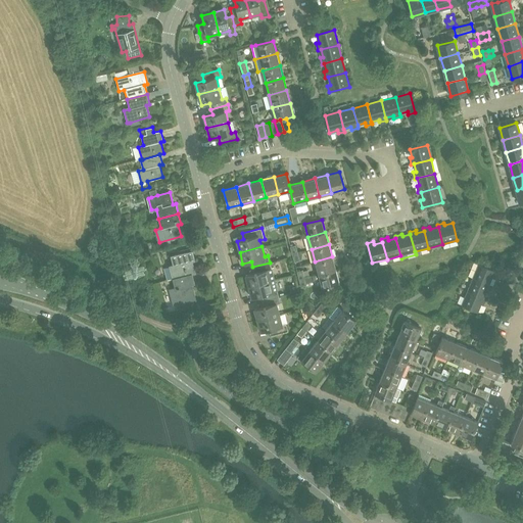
[(170,267),(173,279),(192,274),(195,274),(192,262),(195,262),(192,250),(171,255),(173,266),(170,267)]
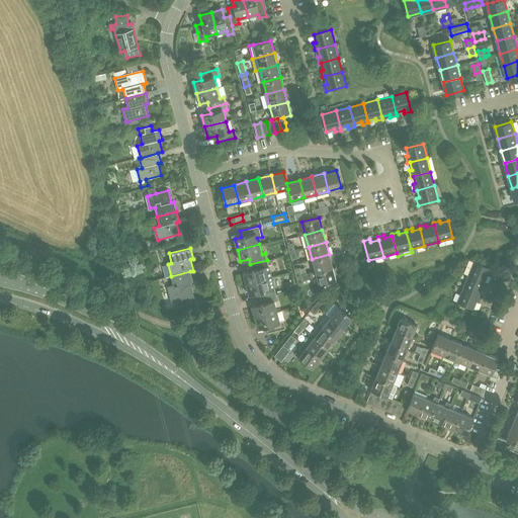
[(309,272),(309,273),(332,267),(329,254),(312,259),(315,271),(309,272)]
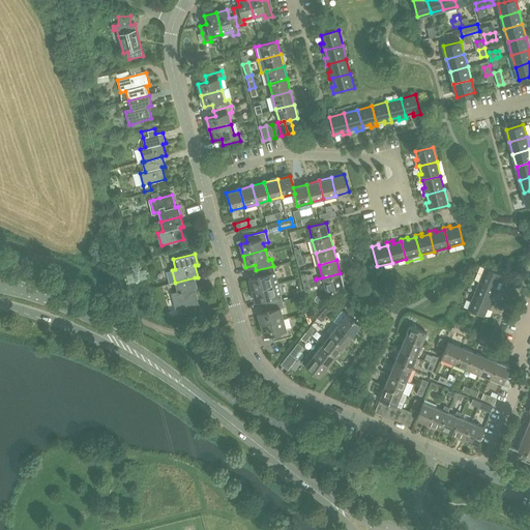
[(258,276),(248,278),(252,290),(278,283),(274,284),(271,273),(275,272),(273,266),(256,270),(258,276)]
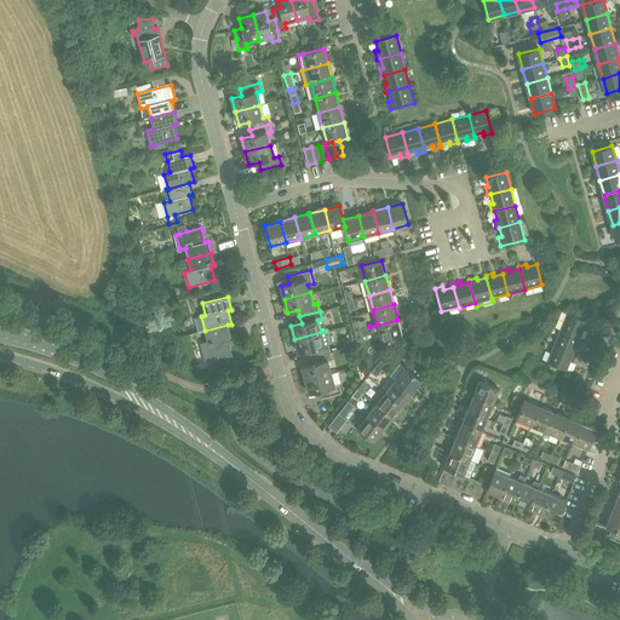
[(567,313),(561,329),(580,338),(584,328),(586,329),(590,322),(567,313)]
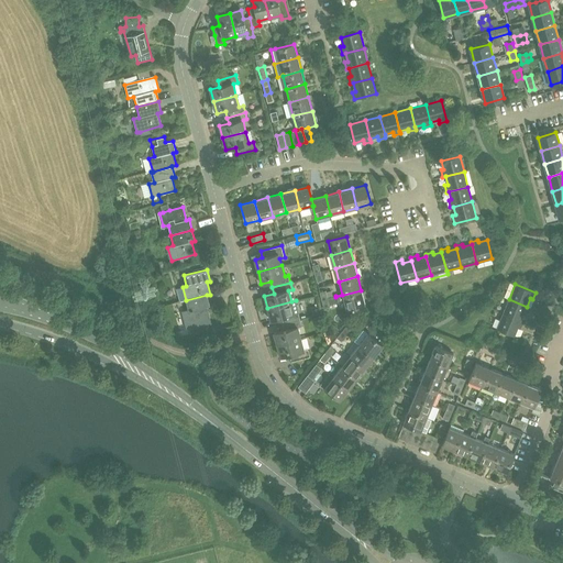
[(361,290),(335,297),(338,301),(343,300),(345,309),(365,304),(361,290)]
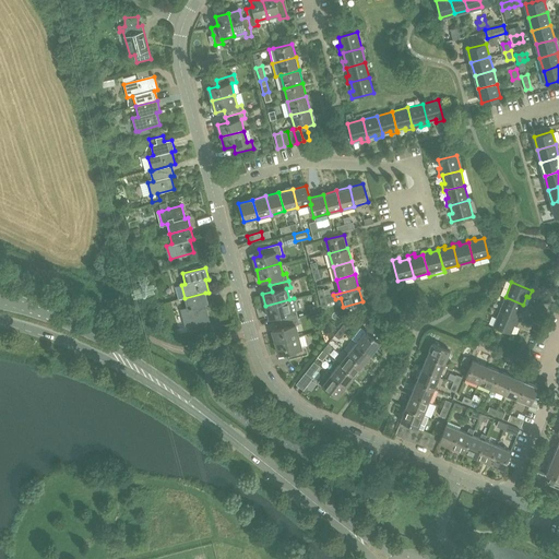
[(205,293),(185,298),(183,298),(187,308),(181,310),(186,325),(209,320),(204,305),(207,304),(205,293)]
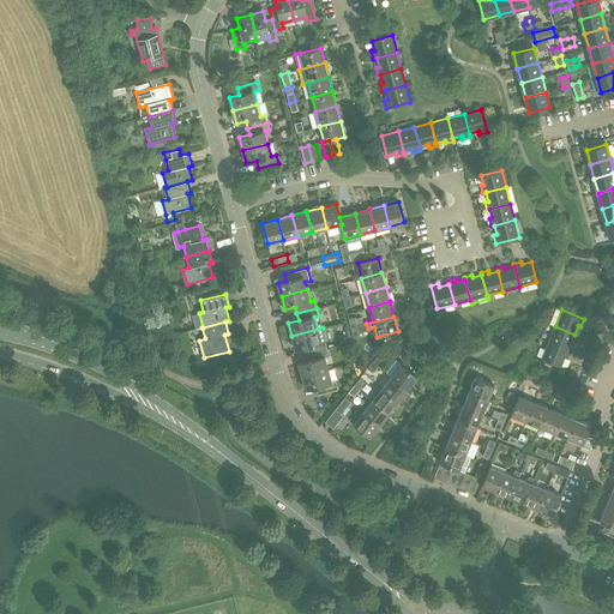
[(555,326),(548,342),(569,350),(572,341),(575,342),(577,336),(575,335),(555,326)]
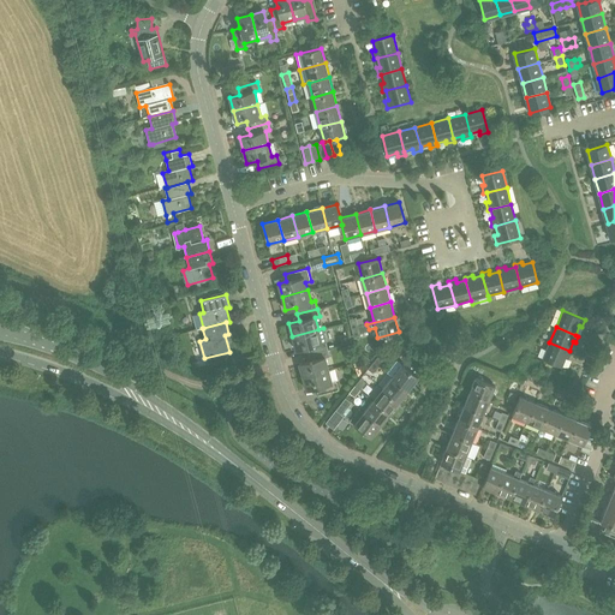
[(323,328),(292,336),(296,350),(306,347),(308,353),(327,348),(326,341),(327,341),(323,328)]
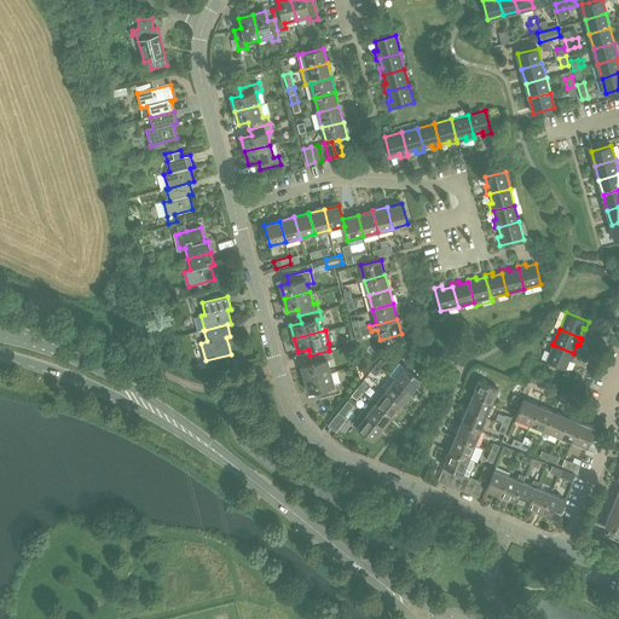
[(341,335),(331,336),(333,347),(342,347),(341,335)]
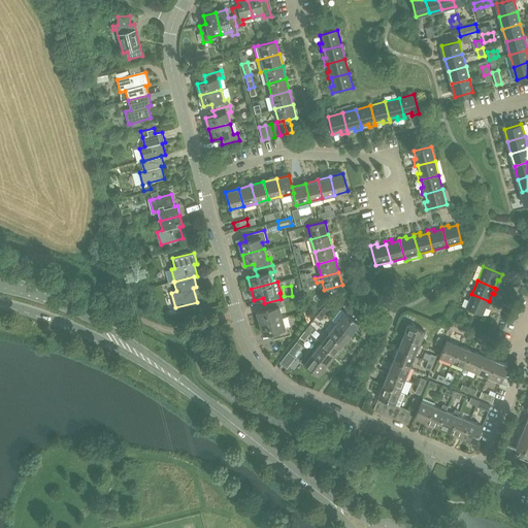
[(491,302),(489,301),(471,294),(466,308),(483,315),(486,306),(489,307),(491,302)]
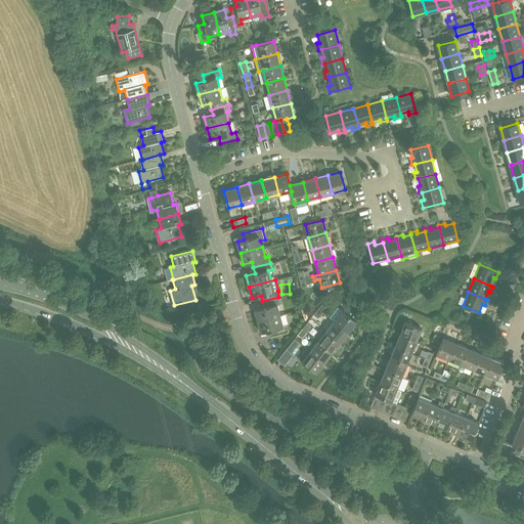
[(264,308),(255,310),(258,320),(279,315),(277,304),(280,304),(278,297),(262,301),(264,308)]
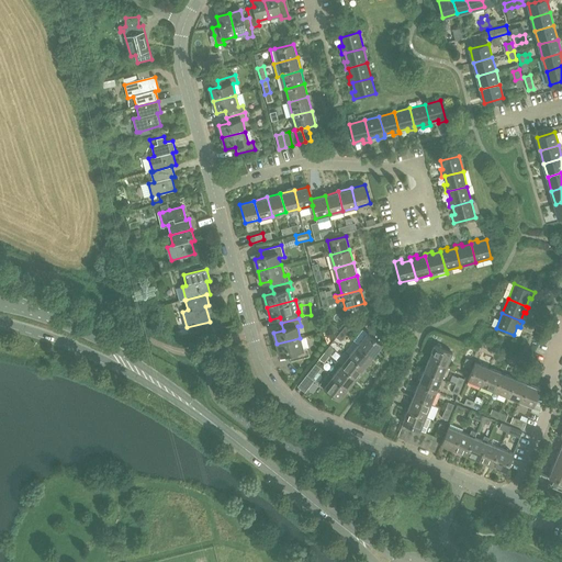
[(347,324),(341,330),(346,334),(351,327),(347,324)]
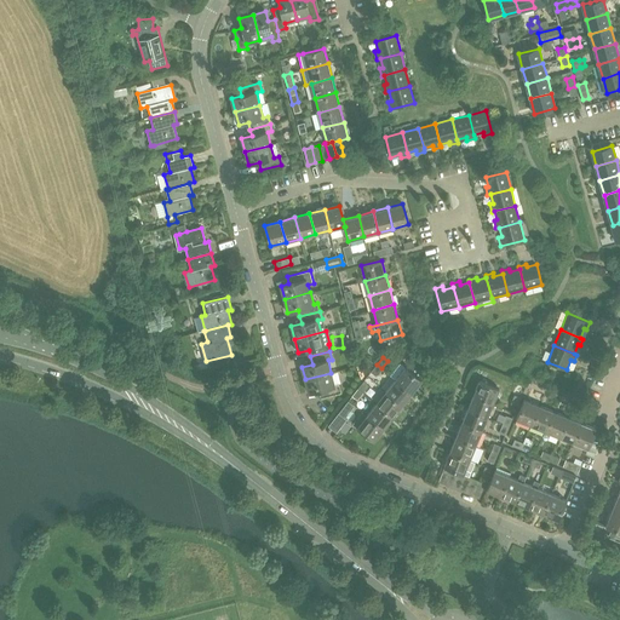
[(390,375),(395,379),(412,392),(422,380),(405,367),(400,362),(390,375)]
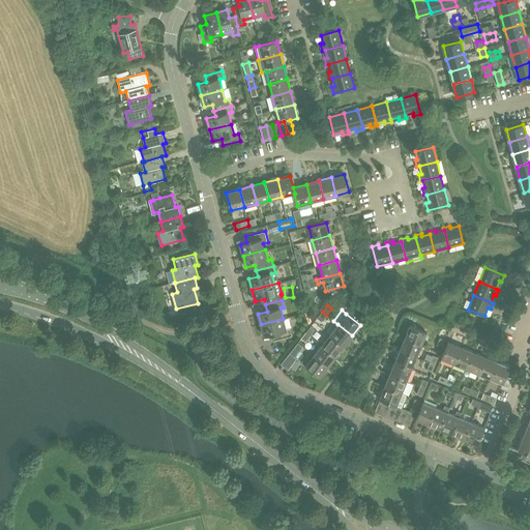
[(326,315),(322,312),(317,318),(322,321),(326,315)]
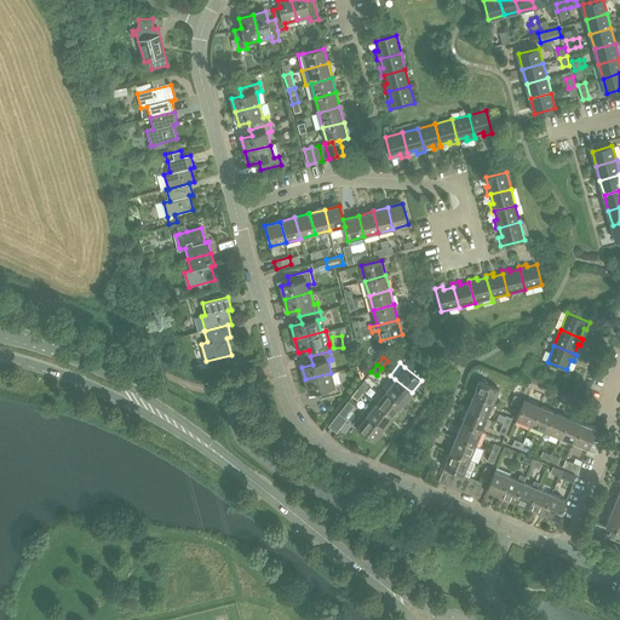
[(331,373),(305,379),(309,392),(319,390),(321,397),(340,392),(339,384),(334,385),(331,373)]
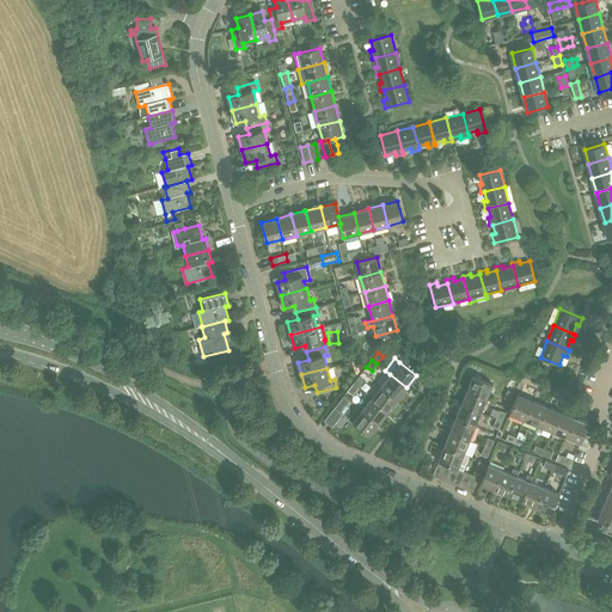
[(390,374),(380,386),(397,399),(407,387),(390,374)]
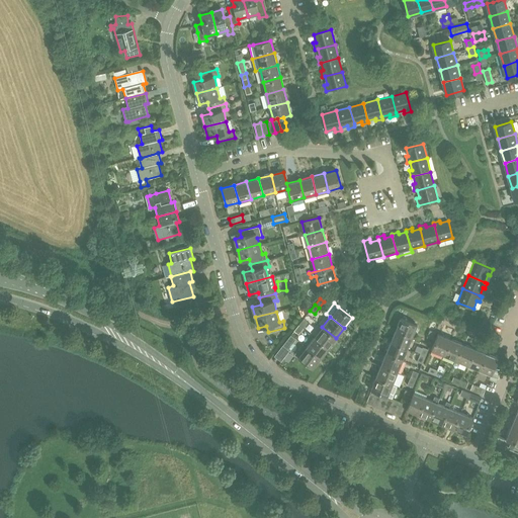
[(400,318),(395,330),(412,337),(417,325),(400,318)]
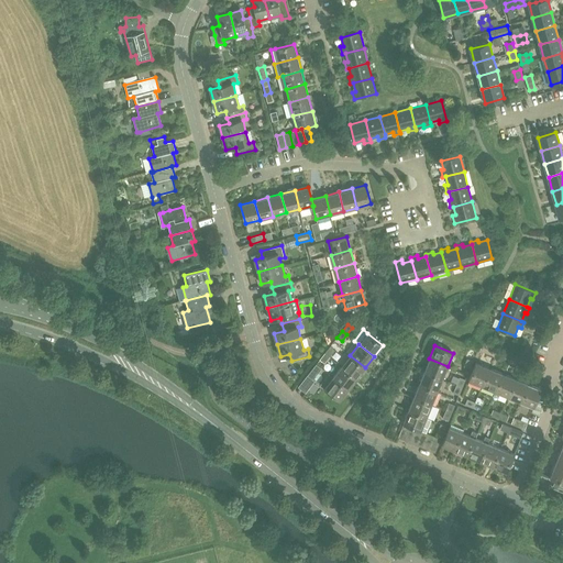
[(330,346),(324,352),(330,356),(334,350),(330,346)]
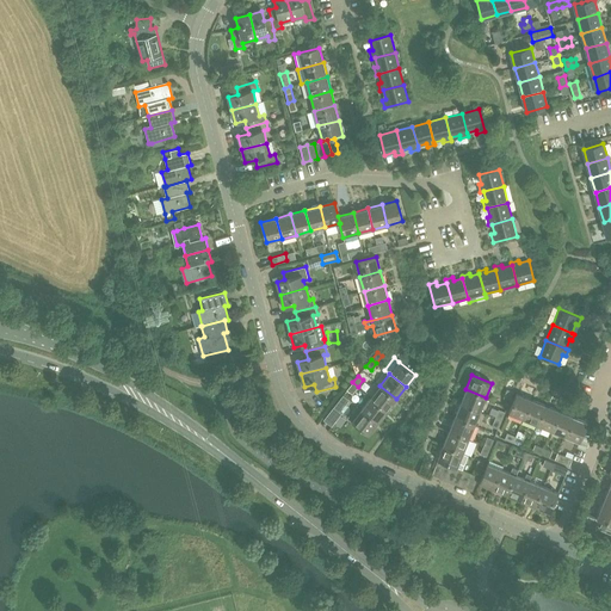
[(358,387),(352,382),(347,390),(352,394),(358,387)]
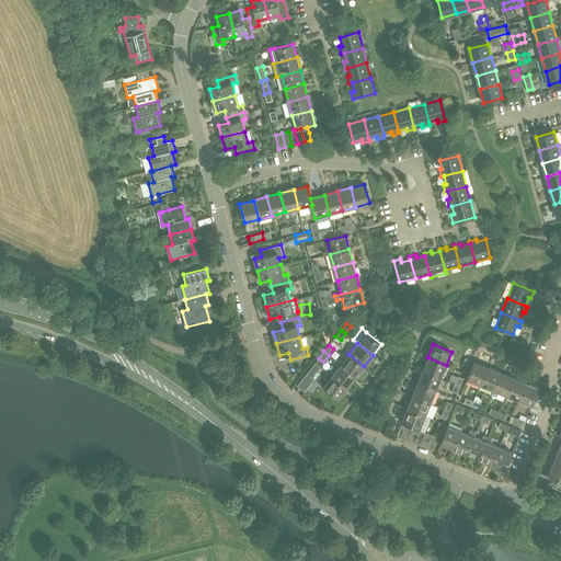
[(348,354),(340,364),(355,377),(364,366),(348,354)]
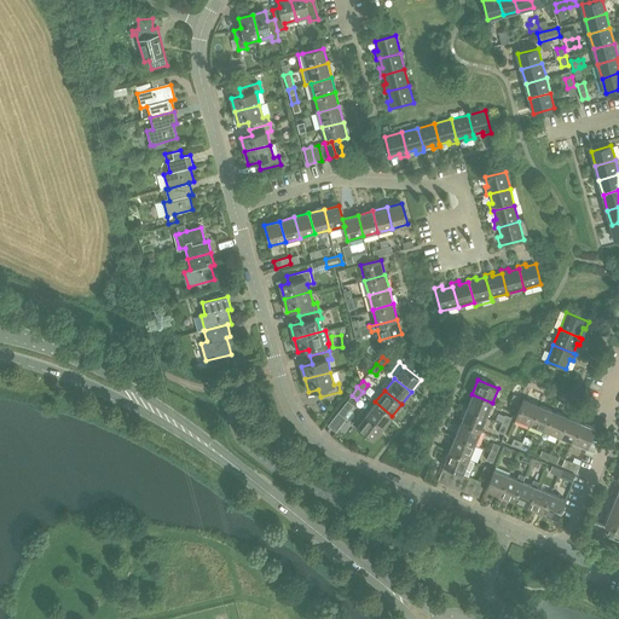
[(472,394),(466,409),(486,417),(492,403),(472,394)]
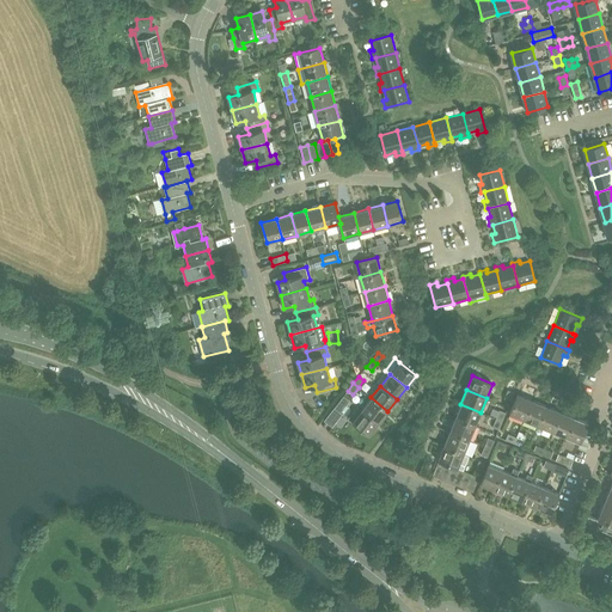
[(510,401),(514,392),(507,390),(503,398),(510,401)]
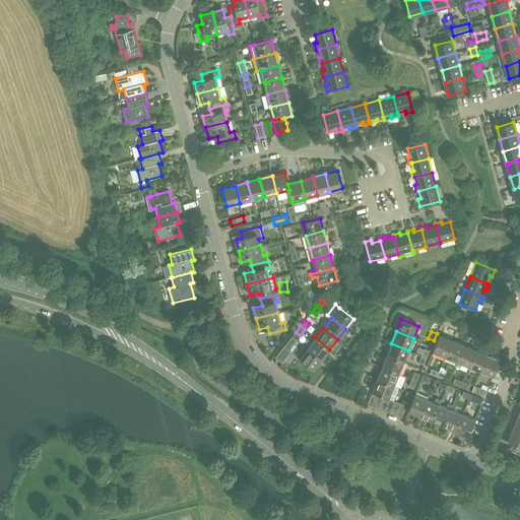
[(433,351),(445,356),(452,339),(440,334),(433,351)]
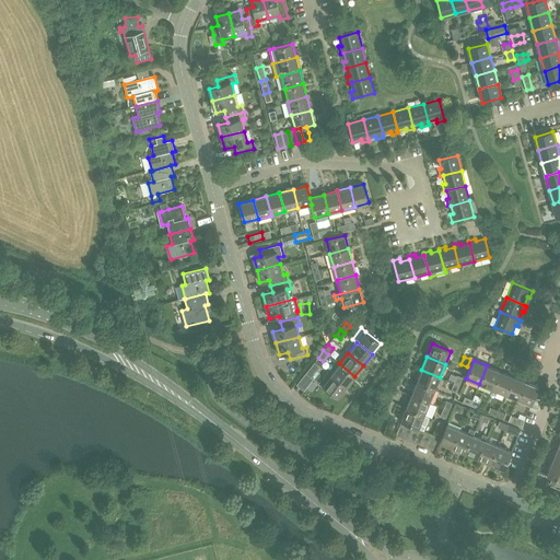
[(311,377),(321,365),(314,361),(305,373),(311,377)]
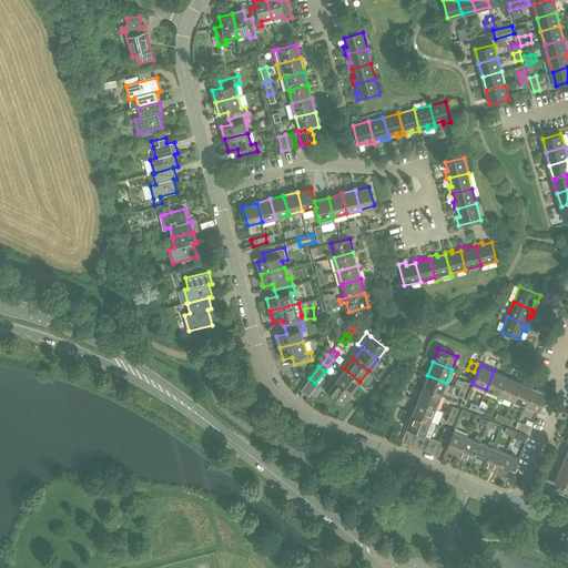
[(344,368),(336,379),(352,392),(359,382),(344,368)]
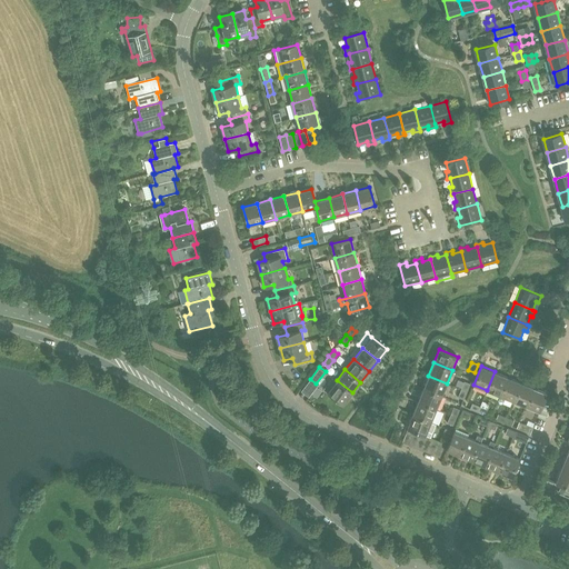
[(495,371),(487,390),(500,396),(508,377),(495,371)]
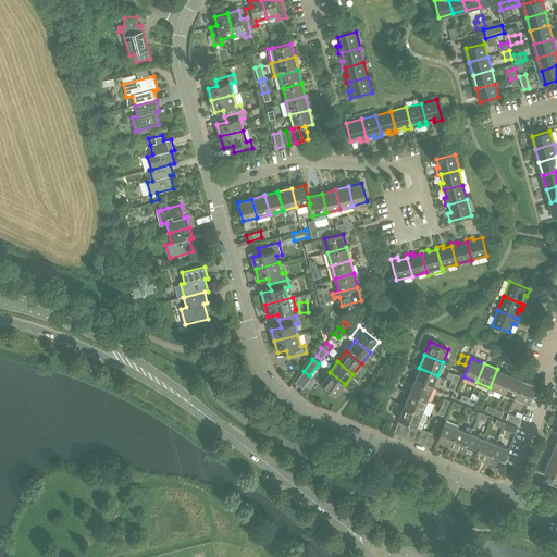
[(419,368),(415,381),(432,387),(437,375),(419,368)]
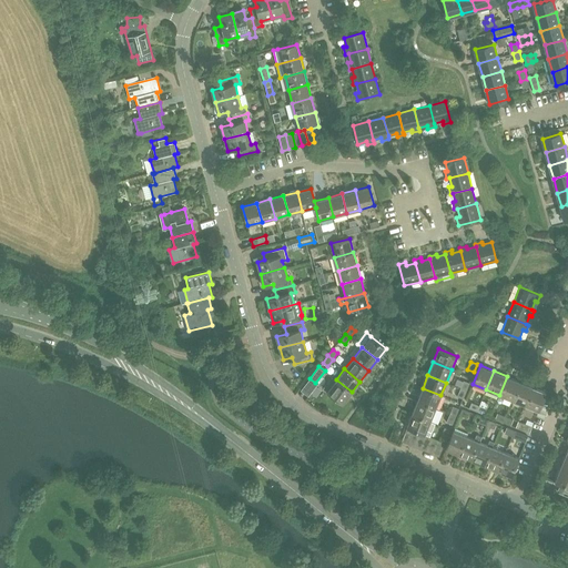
[(507,376),(499,395),(513,401),(519,382),(507,376)]
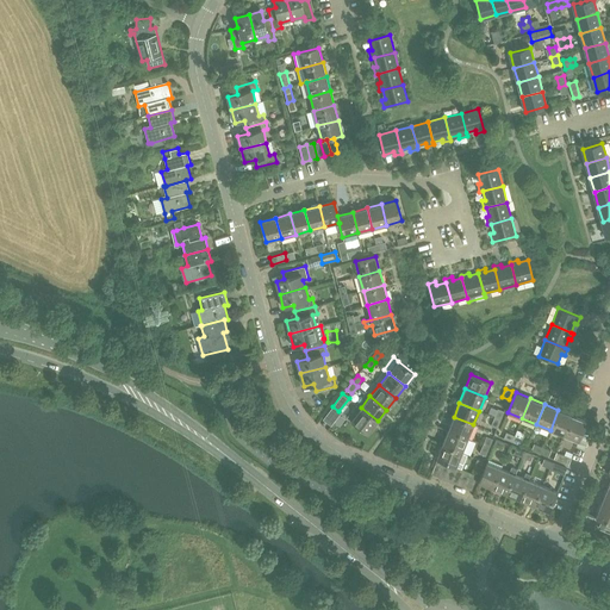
[(378,421),(361,408),(350,421),(367,434),(378,421)]
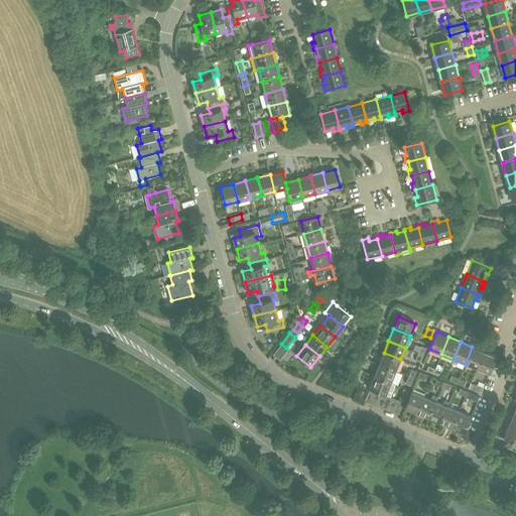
[(421,346),(418,353),(423,355),(426,348),(421,346)]
